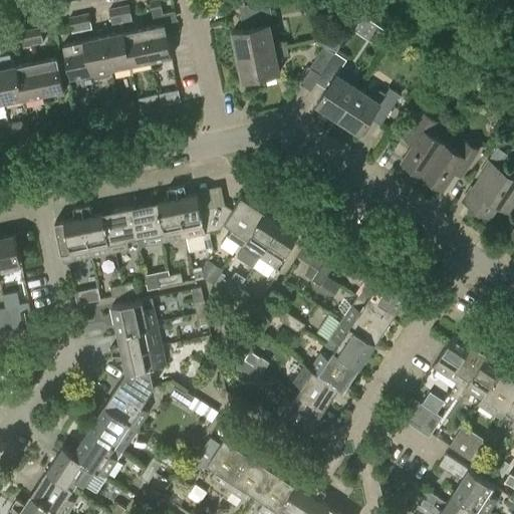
[(160,0),(150,0),(155,24),(165,22),(160,0)]
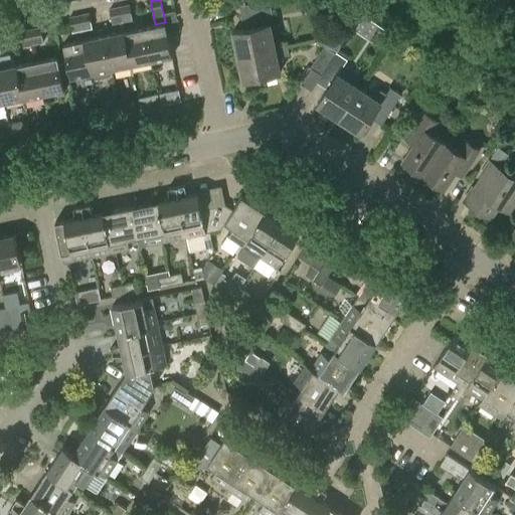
[(130,4),(120,6),(123,21),(133,19),(130,4)]
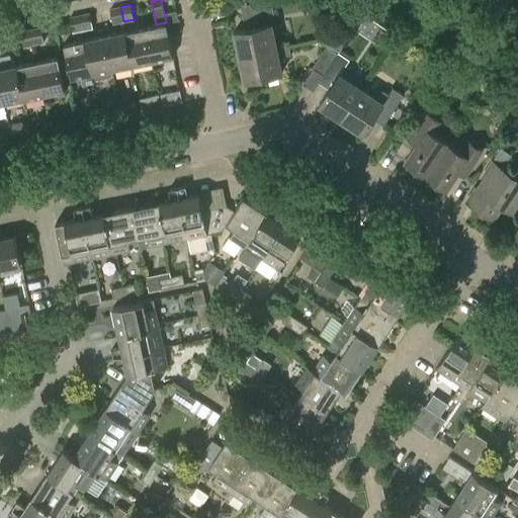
[(113,23),(123,21),(120,6),(110,9),(113,23)]
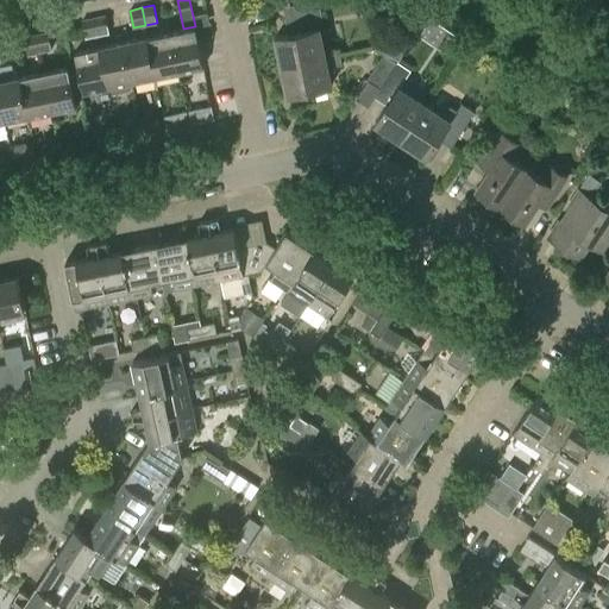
[(320,29),(325,27),(321,11),(286,19),(289,35),(274,38),(280,66),(326,56),(320,29)]
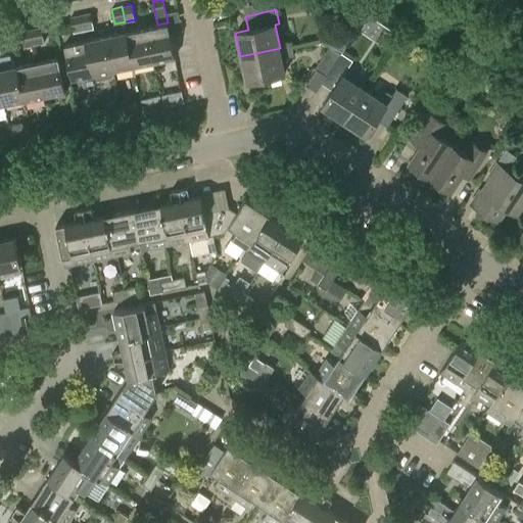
[(91,13),(81,15),(84,30),(94,28),(91,13)]
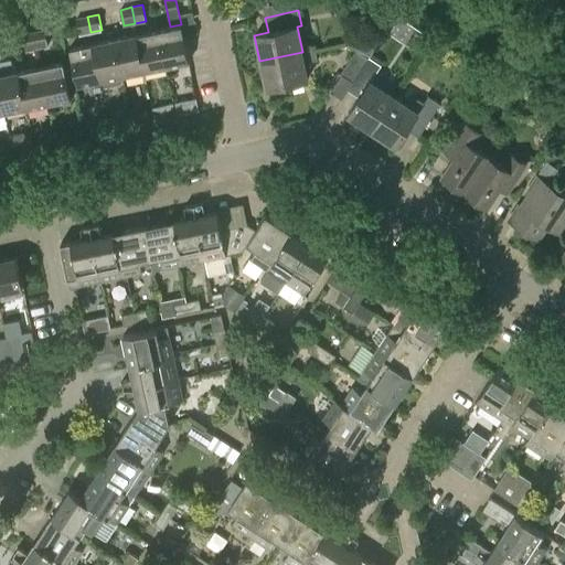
[(80,34),(91,32),(87,17),(76,19),(80,34)]
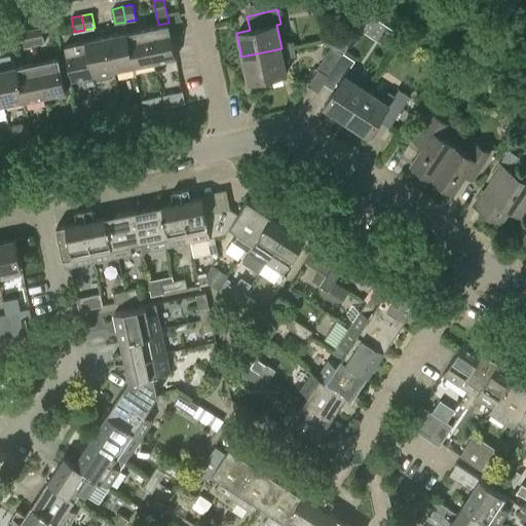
[(158,25),(148,27),(155,62),(176,58),(168,23),(158,25)]
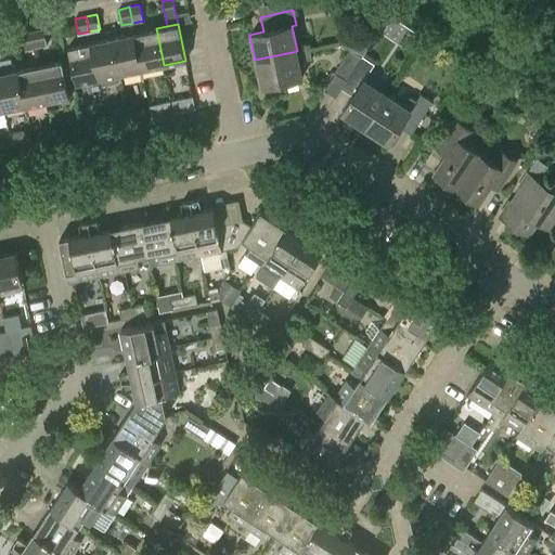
[(164,65),(156,28),(134,33),(142,69),(164,65)]
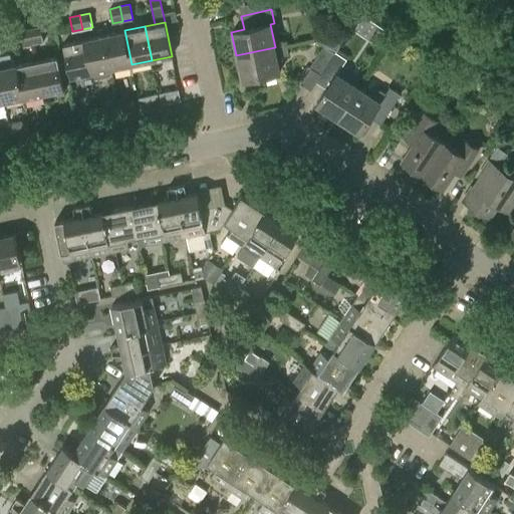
[(40,27),(31,29),(33,43),(43,41),(40,27)]
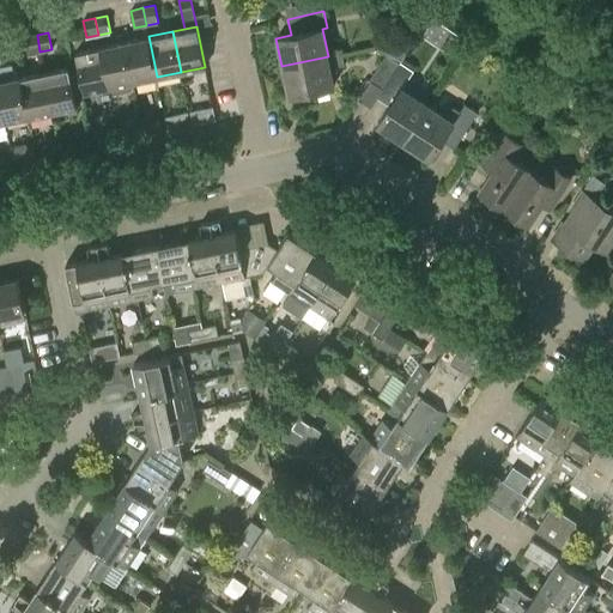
[(28,54),(40,52),(37,35),(25,37),(28,54)]
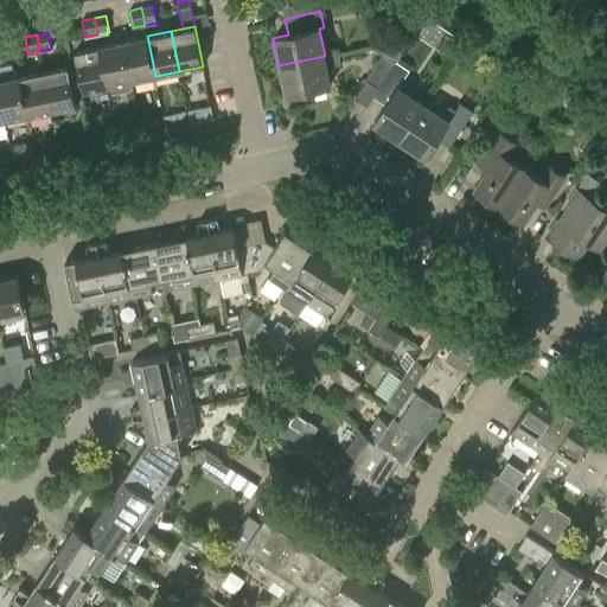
[(155,76),(147,36),(122,40),(131,81),(155,76)]
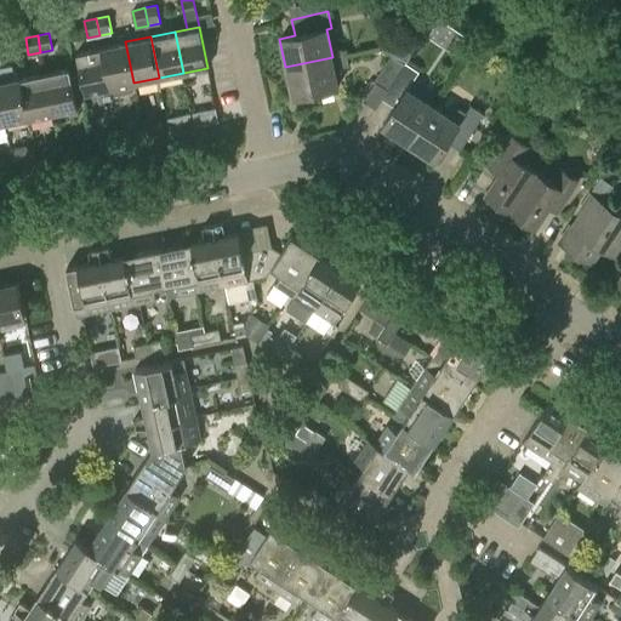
[(400,39),(393,51),(406,58),(414,46),(400,39)]
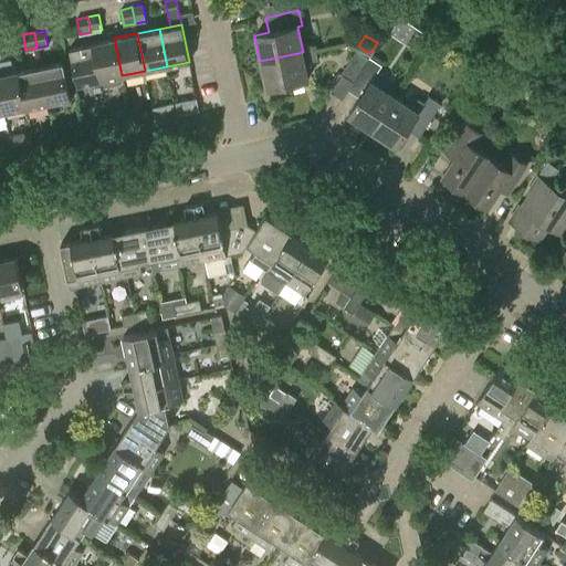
[(122,75),(114,38),(93,43),(101,80),(122,75)]
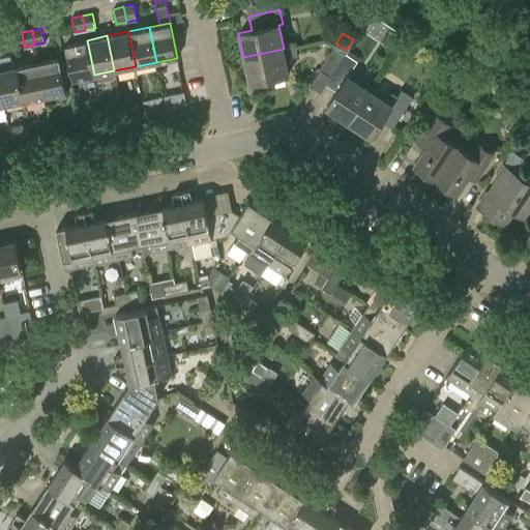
[(72,80),(94,75),(87,40),(65,45),(72,80)]
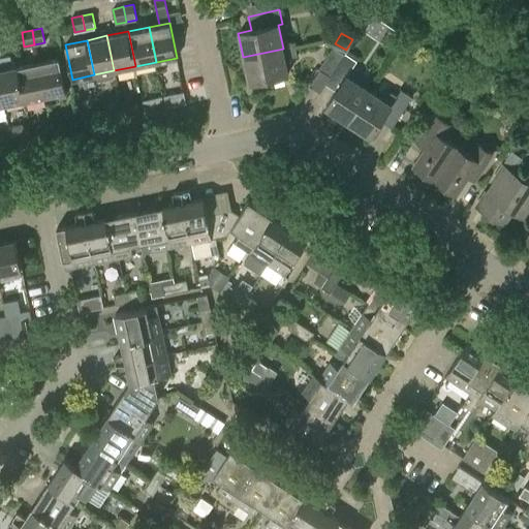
[(331,76),(345,54),(344,53),(335,47),(334,45),(319,68),(320,69),(328,74),(331,76)]
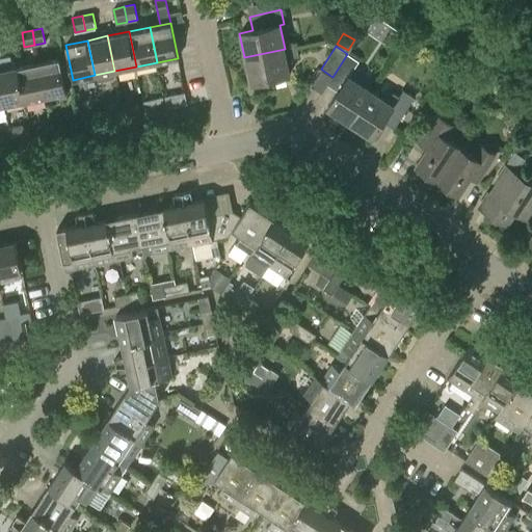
[(285,50),(285,49),(244,57),(249,83),(290,75),(287,59),(298,56),(296,47),(285,50)]
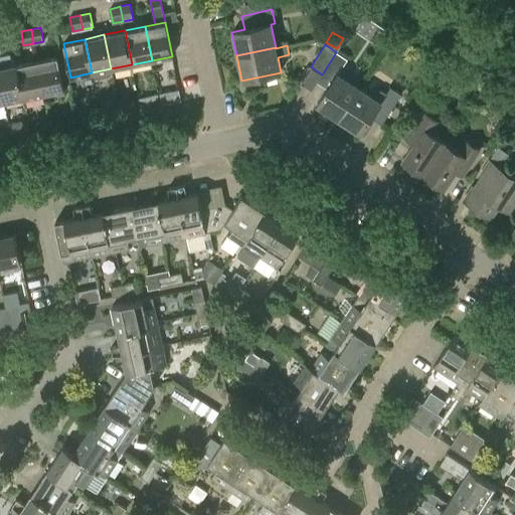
[(347,58),(336,51),(336,52),(322,74),(321,75),(332,82),(317,106),(338,120),(359,88),(338,73),(347,58)]
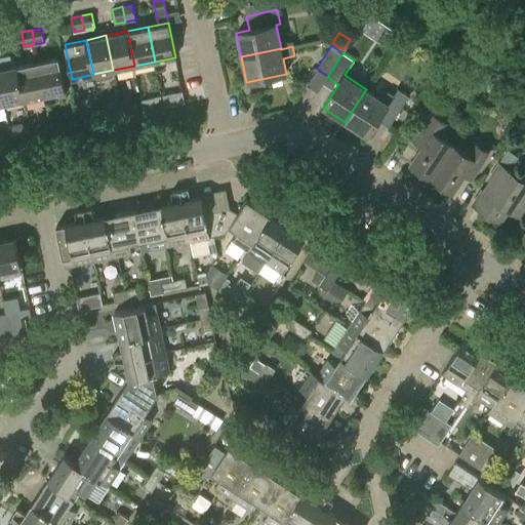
[(58,57),(38,62),(45,96),(66,91),(58,57)]
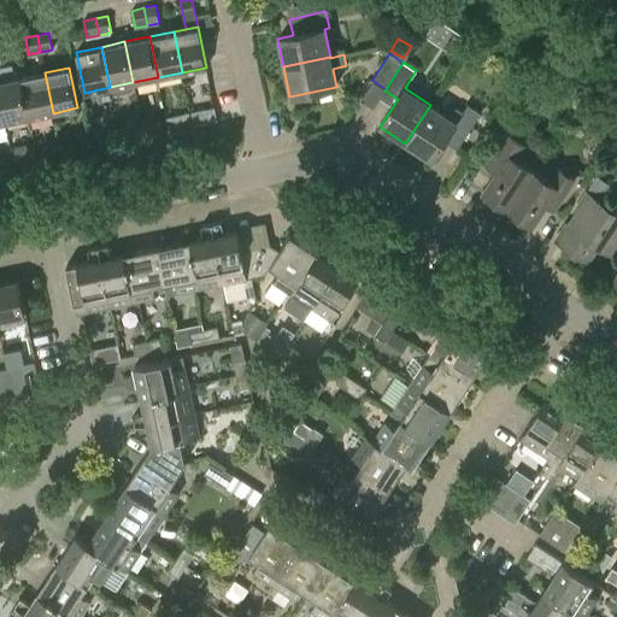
[(21,77),(29,118),(53,113),(45,72),(21,77)]
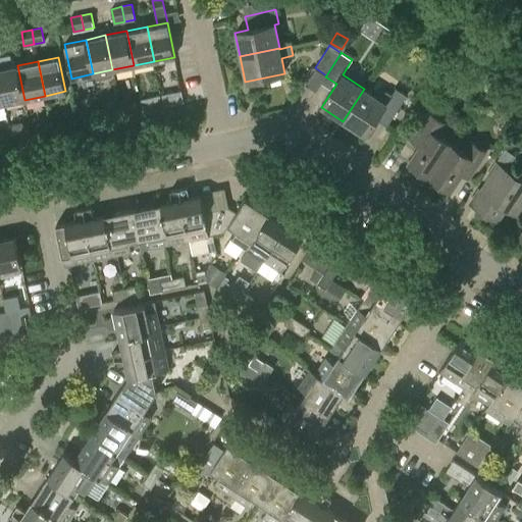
[(0,68),(0,84),(4,104),(24,100),(17,65),(0,68)]
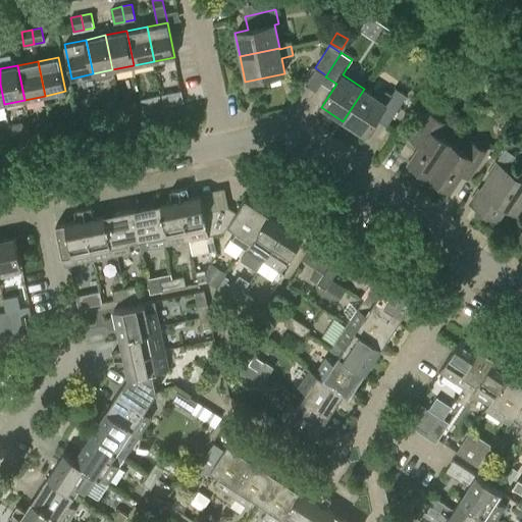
[(386,92),(377,97),(364,89),(343,121),(365,136),(380,113),(390,120),(407,96),(396,88),(392,95),(386,92)]
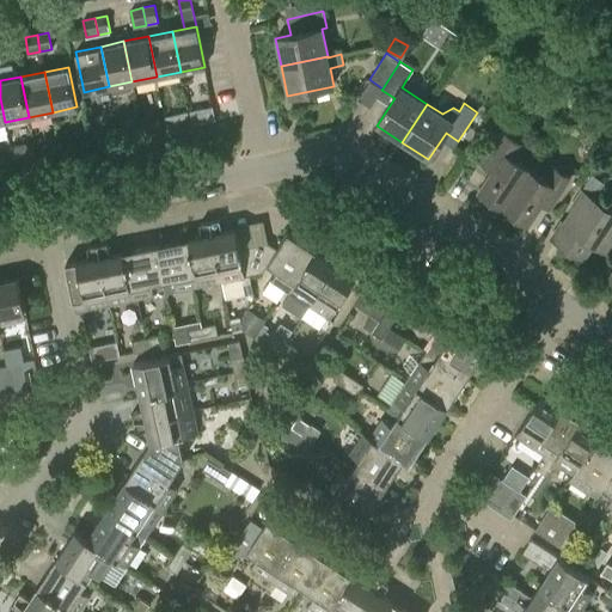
[(213,120),(212,108),(210,105),(188,110),(190,123),(213,120)]
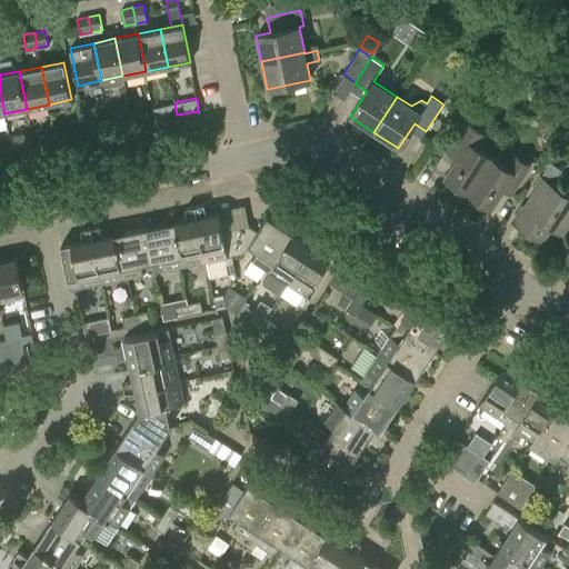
[(445,176),(468,191),(491,156),(478,147),(486,135),(465,120),(449,145),(461,152),(445,176)]
